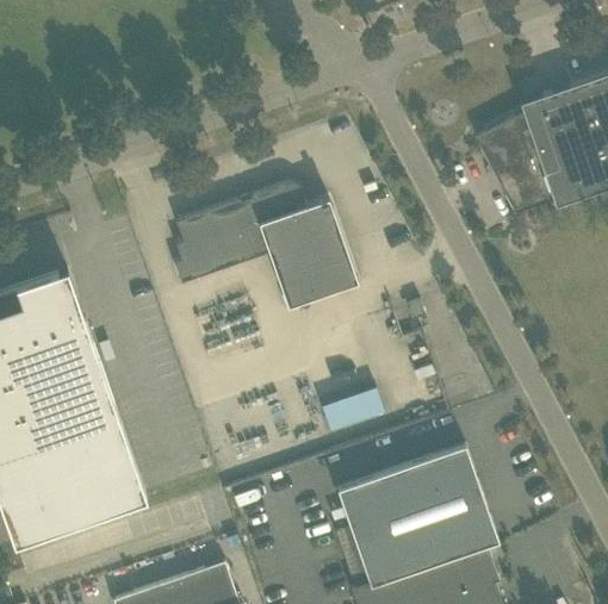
[(477,139),(489,161),(517,215),(556,201),(558,209),(607,191),(607,75),(545,98),(546,103),(477,139)]
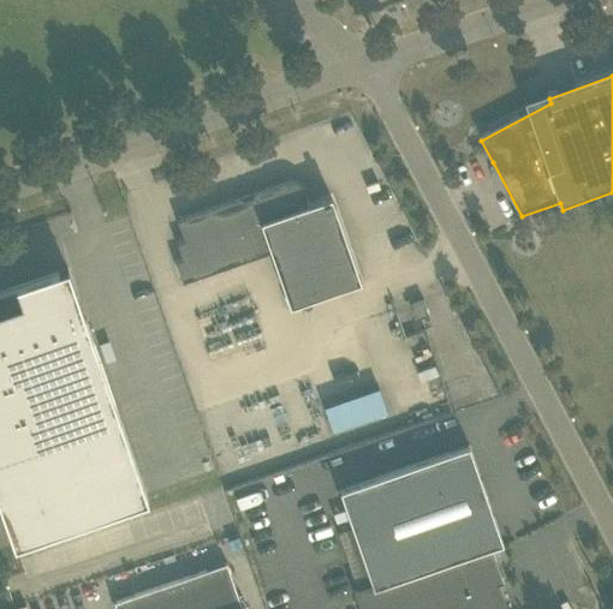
[(303,192),(299,189),(293,187),(289,189),(274,192),(273,192),(273,195),(255,199),(256,202),(245,206),(244,203),(183,225),(180,228),(186,246),(183,248),(180,251),(185,264),(182,266),(179,270),(185,287),(274,256),(292,310),(363,286),(337,212),(323,206),(311,209),(308,203),(309,202),(308,202),(305,197),(303,192)]
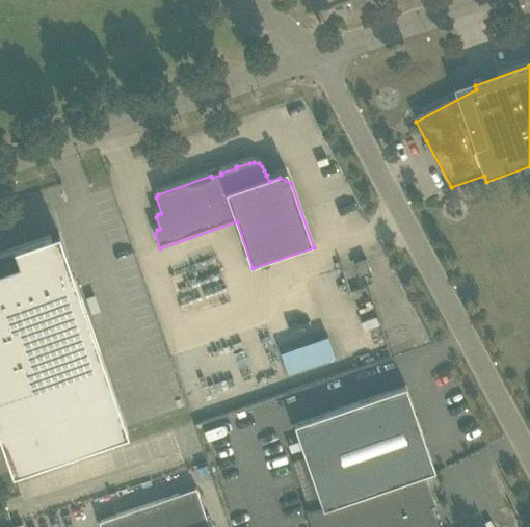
[(61,237),(0,257),(0,435),(1,440),(2,440),(4,447),(33,438),(44,467),(130,437),(61,237)]
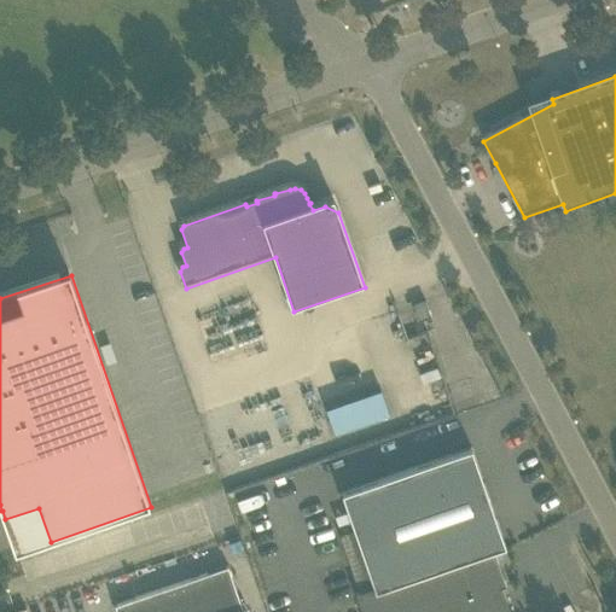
[(419,326),(431,322),(426,308),(414,312),(419,326)]
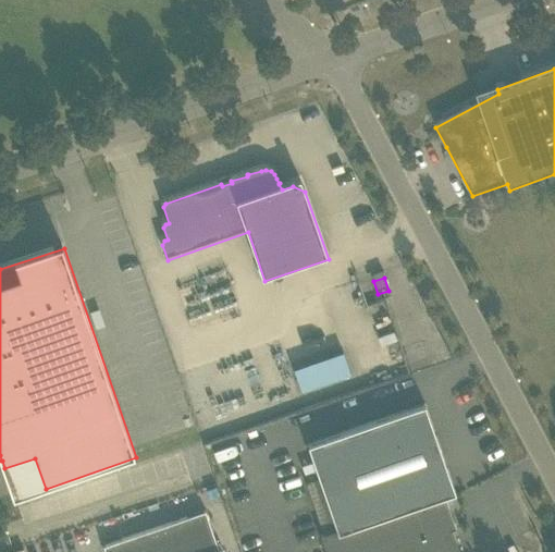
[(346,357),(296,375),(304,396),(354,379),(346,357)]
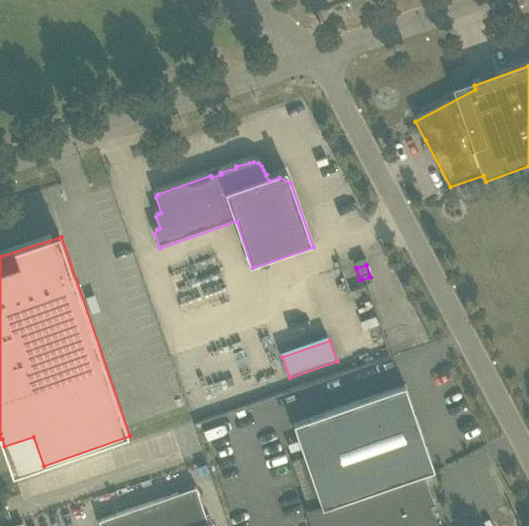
[(407,388),(296,427),(306,460),(324,509),(308,515),(311,525),(437,525),(430,508),(436,506),(426,476),(436,472),(407,388)]
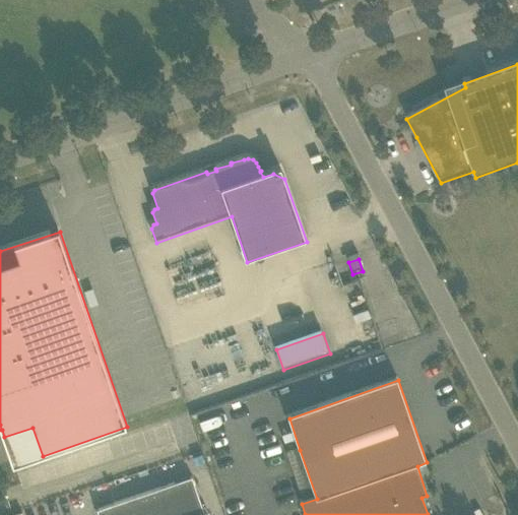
[(206,514),(193,479),(99,513),(99,514),(206,514)]
